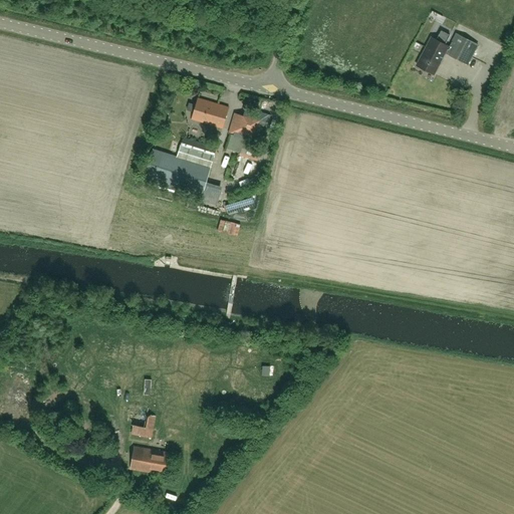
[(252,37),(254,29),(248,27),(246,36),(252,37)]
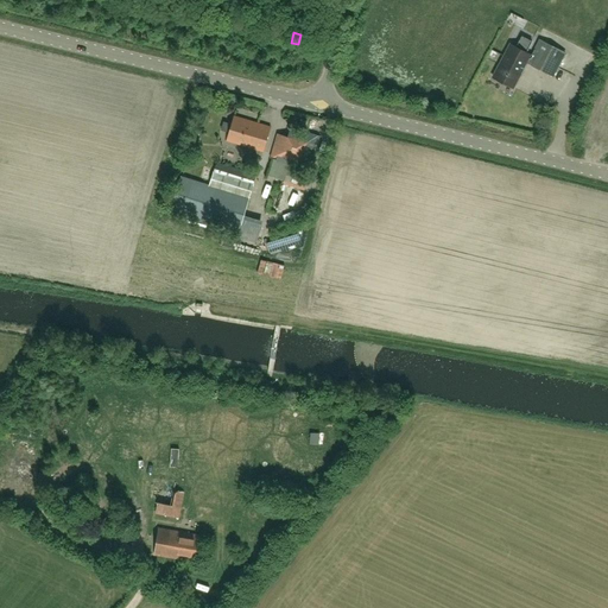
[(532,55),(529,62),(533,63),(532,65),(553,76),(553,75),(565,54),(540,40),(532,55)]
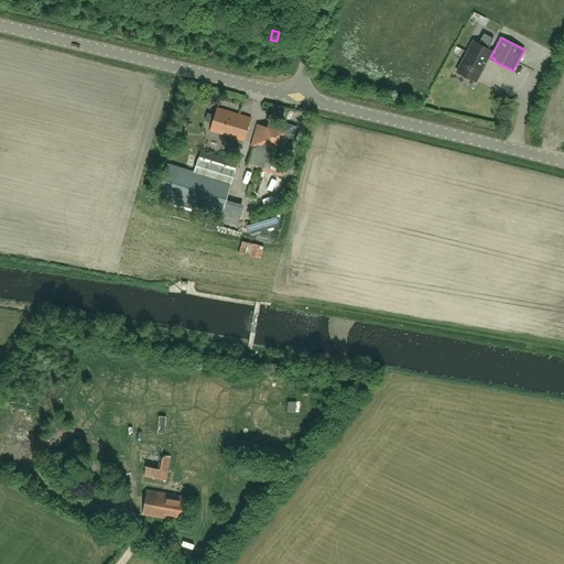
[(489,56),(490,57),(494,51),(474,41),(457,72),(476,82),(489,56)]
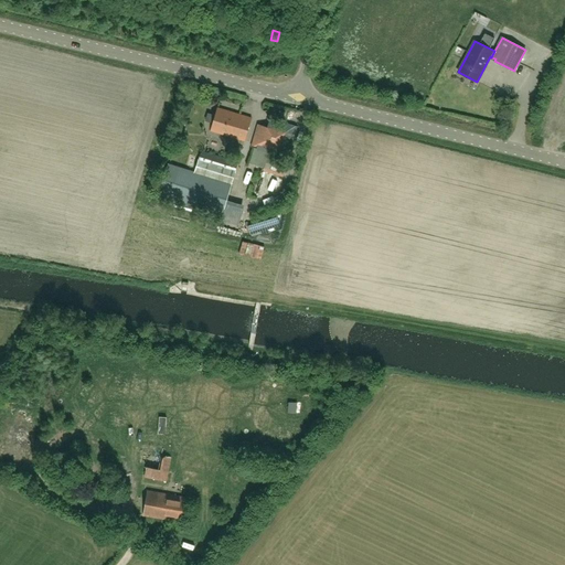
[(245,141),(252,118),(219,108),(211,130),(245,141)]
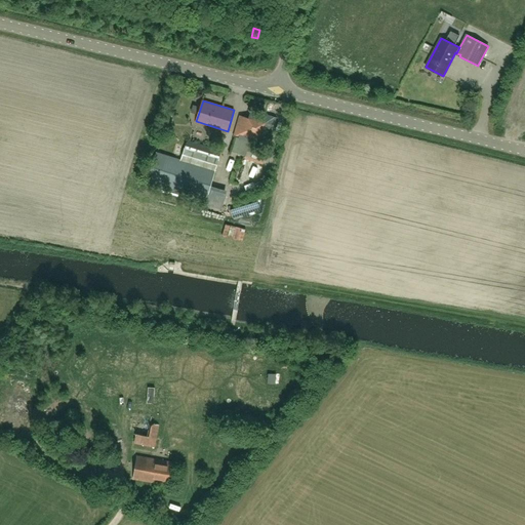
[(237,136),(232,153),(251,159),(256,143),(267,146),(275,117),(251,110),(249,118),(240,115),(234,136),(237,136)]
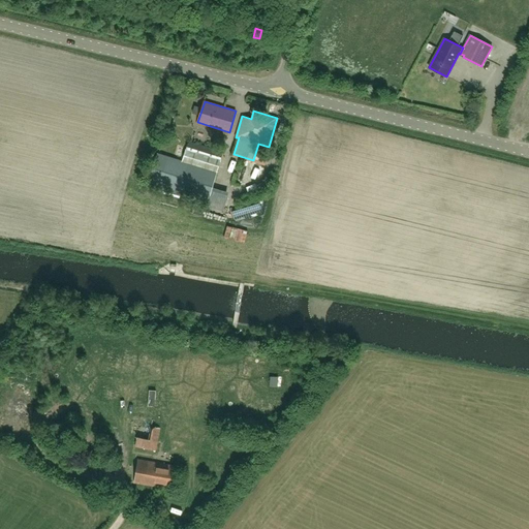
[(149,182),(209,200),(217,172),(223,152),(189,142),(183,161),(158,154),(149,182)]
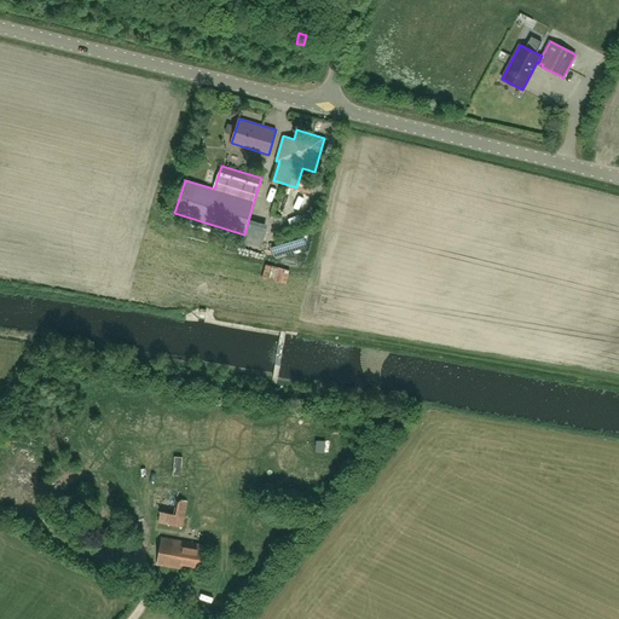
[(322,197),(325,184),(318,183),(314,196),(322,197)]
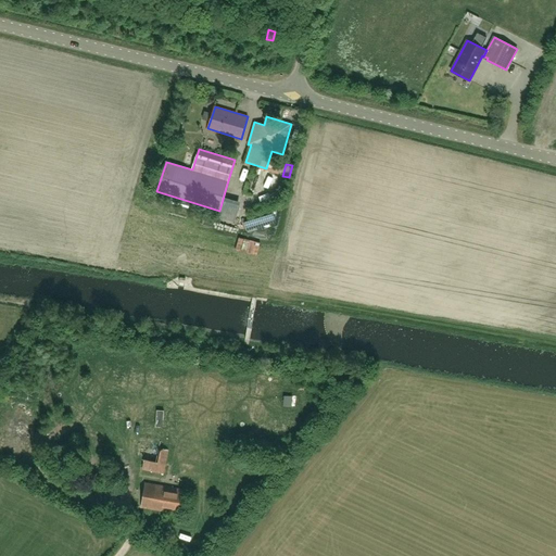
[(144,459),(142,469),(164,475),(171,443),(149,439),(144,459)]
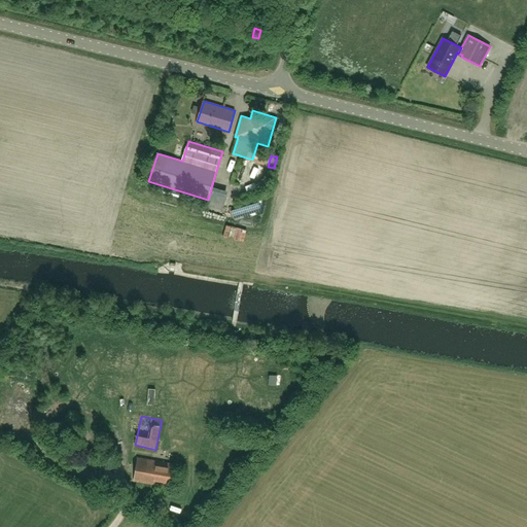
[(169,486),(173,463),(151,460),(138,458),(134,481),(153,484),(169,486)]
